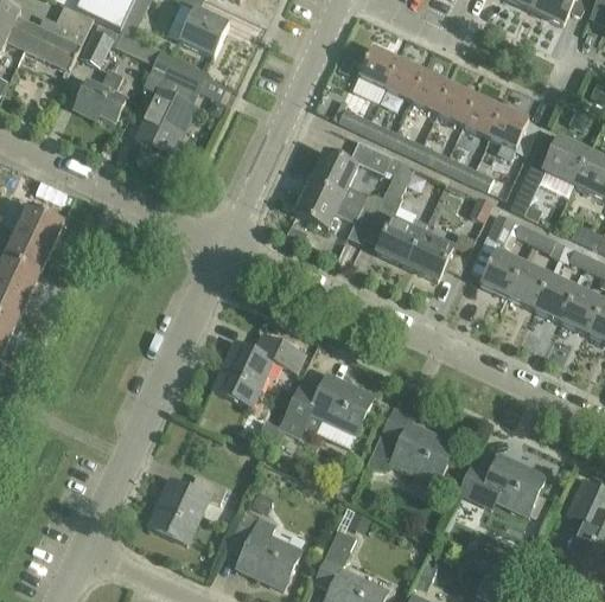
[(91,19),(99,23),(120,32),(122,29),(119,27),(132,0),(53,0),(53,1),(63,5),(91,19)]
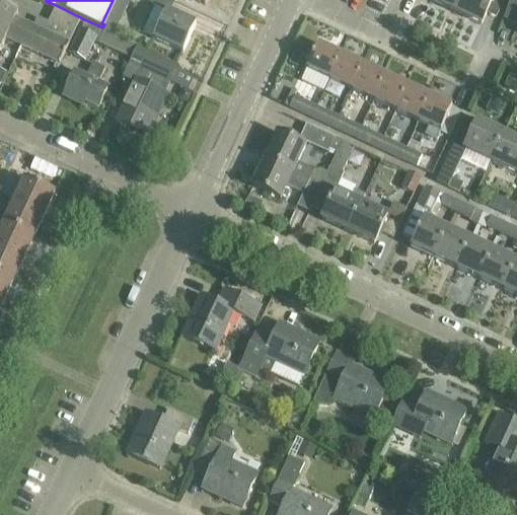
[(104,24),(102,27),(113,32),(116,25),(127,0),(113,0),(101,23),(104,24)]
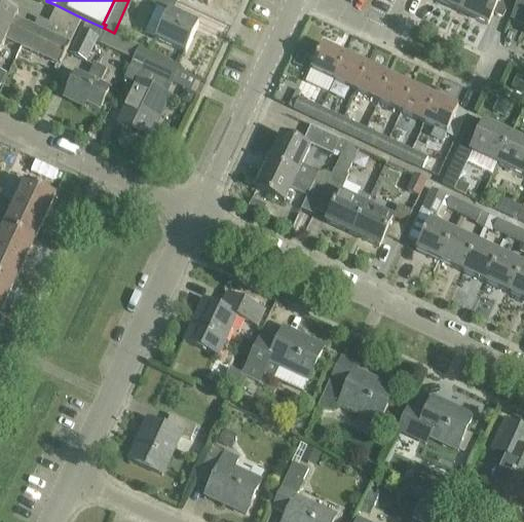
[(197,22),(179,12),(166,7),(171,0),(149,0),(155,3),(149,16),(161,23),(154,36),(184,50),(197,22)]
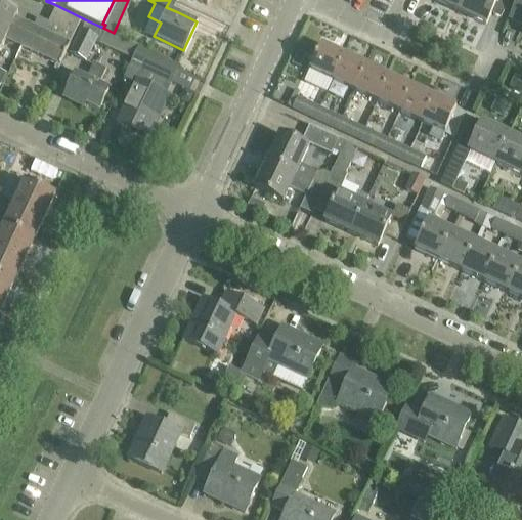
[(439,0),(458,9),(462,0),(439,0)]
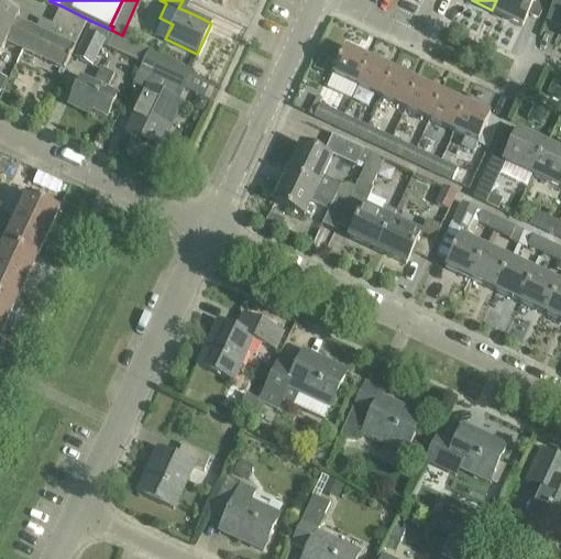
[(496,0),(492,10),(520,23),(530,0),(496,0)]
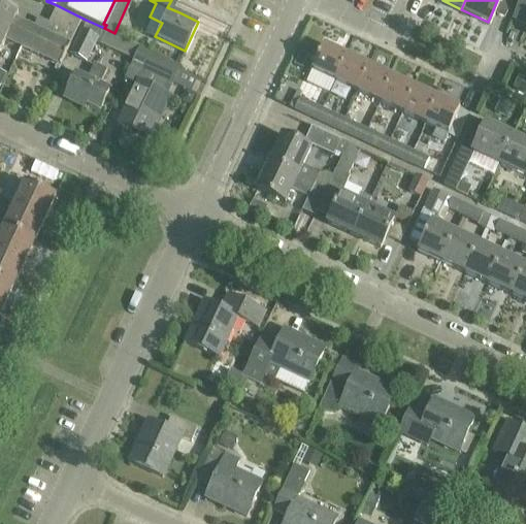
[(518,0),(512,14),(525,21),(525,0),(518,0)]
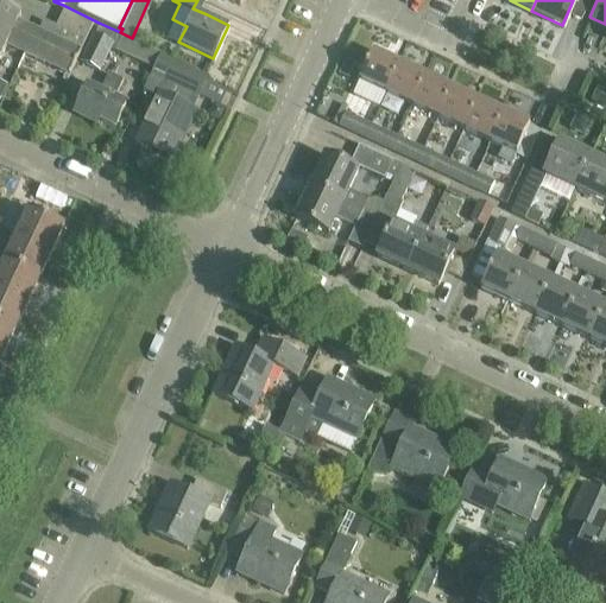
[(19,12),(6,6),(0,2),(0,51),(5,42),(68,71),(92,19),(63,5),(54,24),(43,18),(38,26),(17,17),(19,12)]
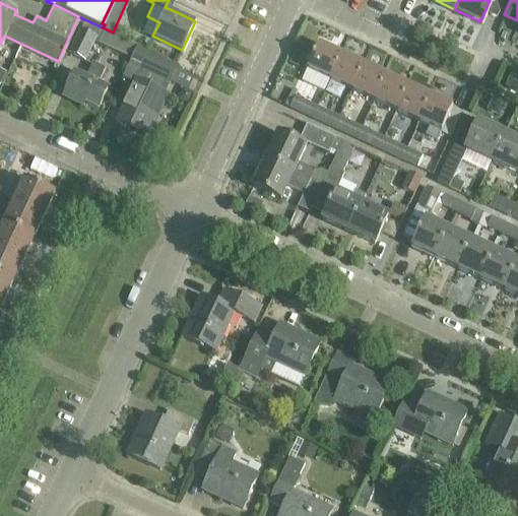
[(99,38),(103,27),(84,19),(81,25),(80,25),(69,49),(84,56),(92,39),(98,41),(99,38)]
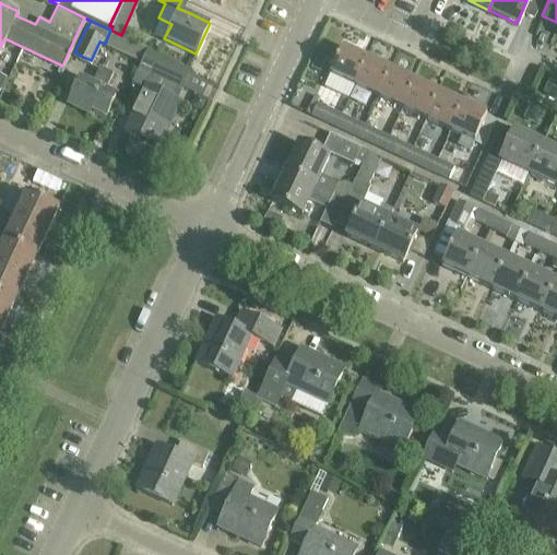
[(145,47),(121,35),(110,30),(106,40),(140,58),(145,47)]
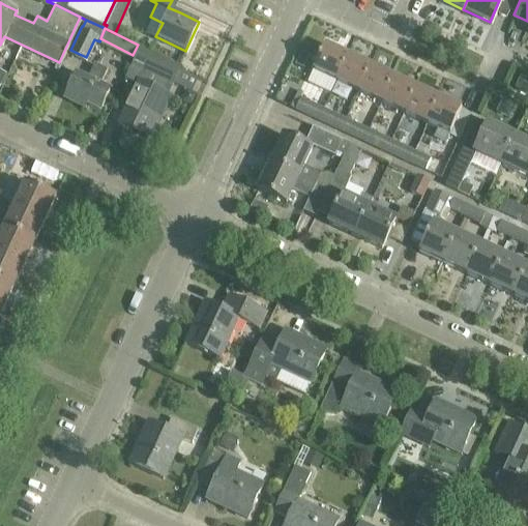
[(312,67),(334,78),(346,53),(323,42),(312,67)]
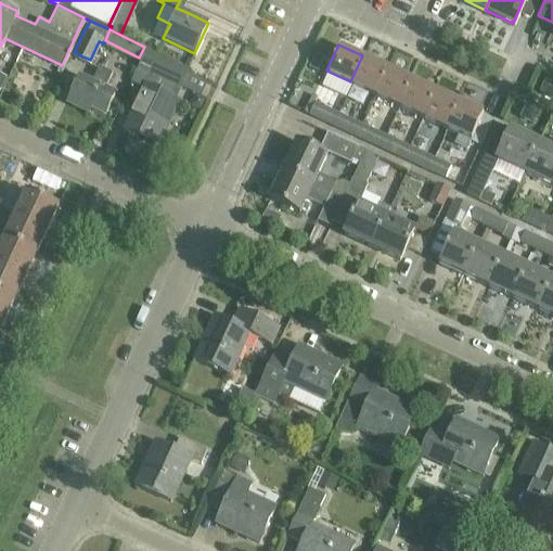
[(143,84),(132,106),(123,126),(124,126),(126,122),(140,128),(138,132),(153,140),(174,97),(174,95),(179,85),(188,67),(168,58),(144,47),(139,58),(129,77),(143,84)]
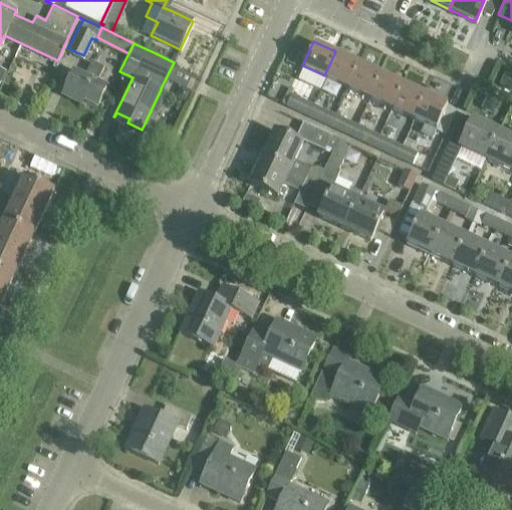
[(357,62),(335,51),(324,75),(346,86),(357,62)]
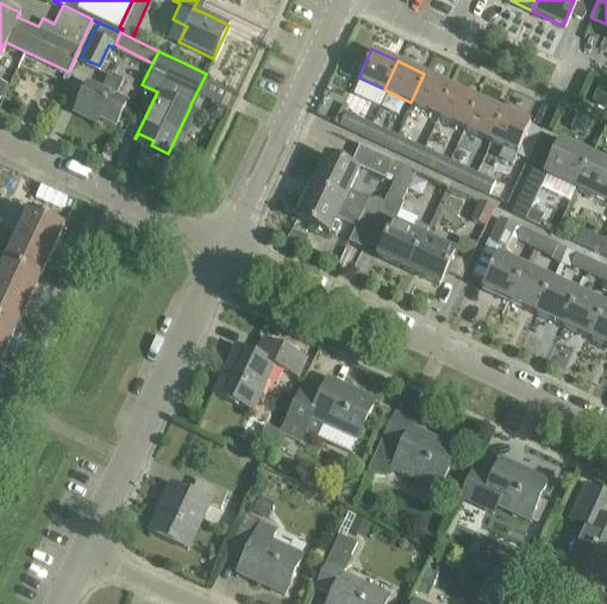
[(87,80),(83,88),(74,109),(95,120),(98,115),(113,123),(125,98),(114,93),(123,76),(107,69),(100,86),(87,80)]
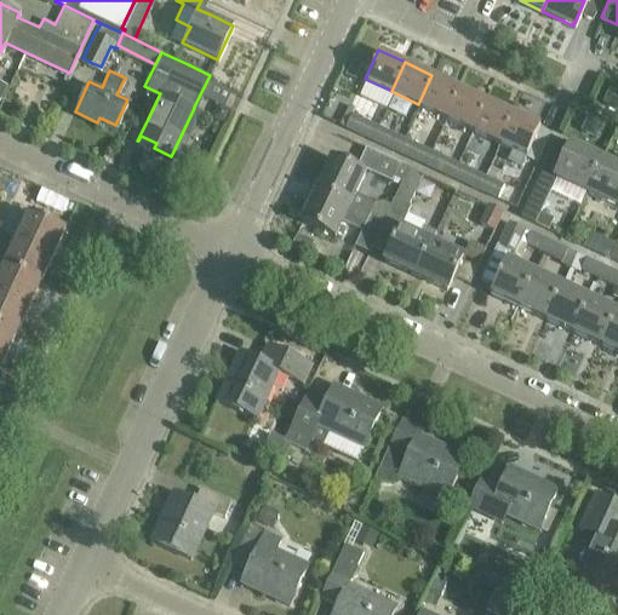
[(418,104),(445,116),(458,87),(431,75),(418,104)]
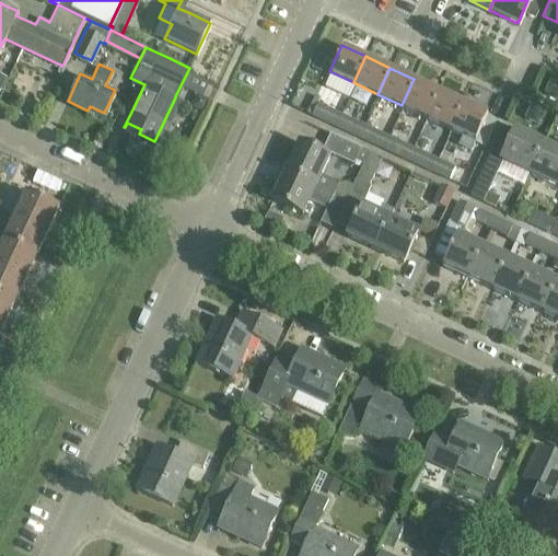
[(557,80),(548,76),(542,90),(557,97),(557,96),(557,80)]
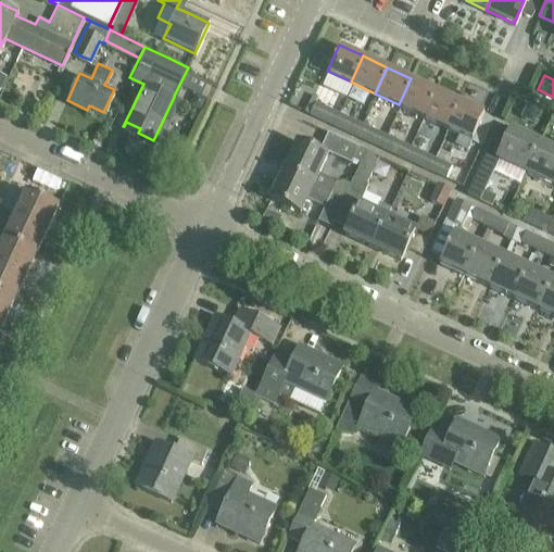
[(435,89),(411,78),(399,104),(423,115),(435,89)]
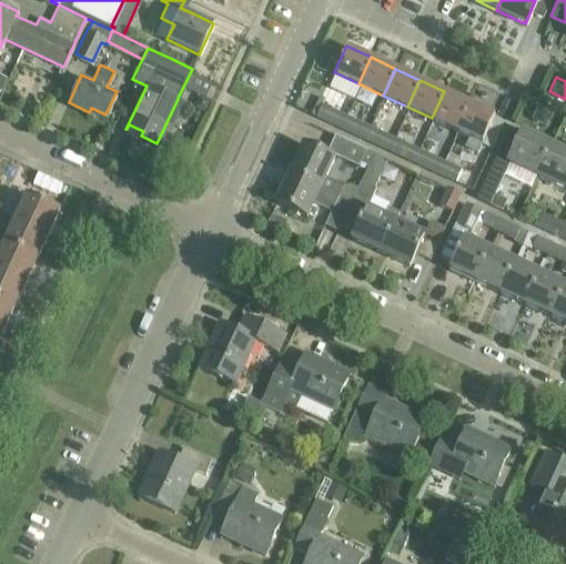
[(432,118),(456,129),(468,102),(444,91),(432,118)]
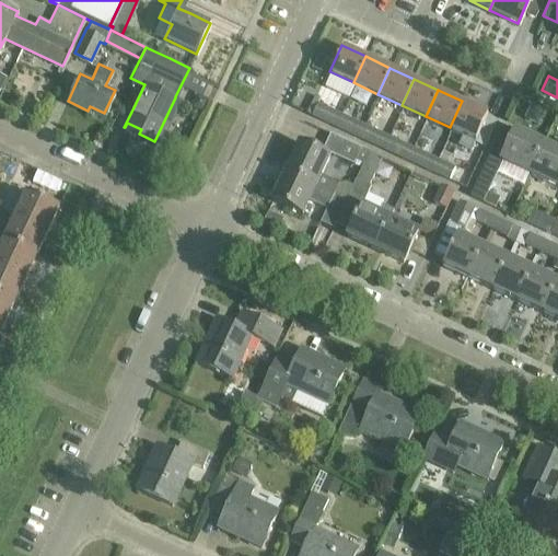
[(195,92),(189,104),(202,109),(208,97),(195,92)]
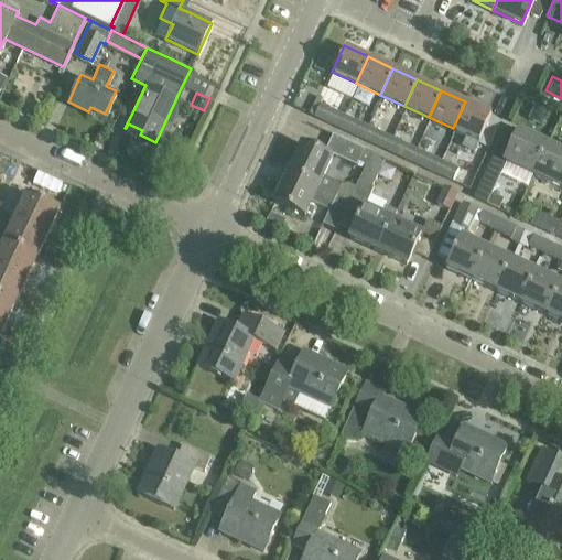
[(315,93),(306,110),(312,112),(317,100),(321,95),(315,93)]
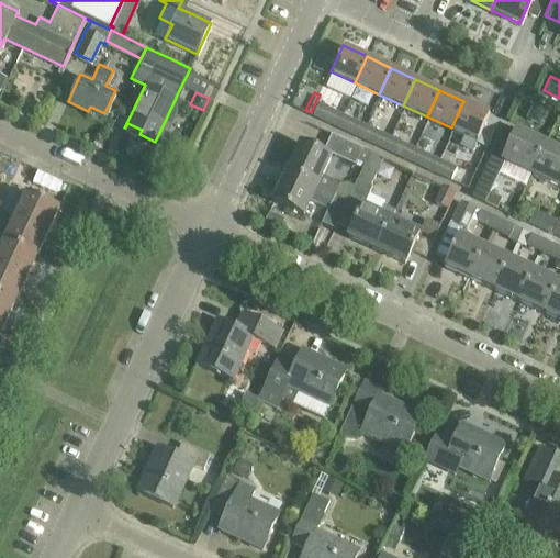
[(335,124),(342,112),(316,100),(311,112),(335,124)]
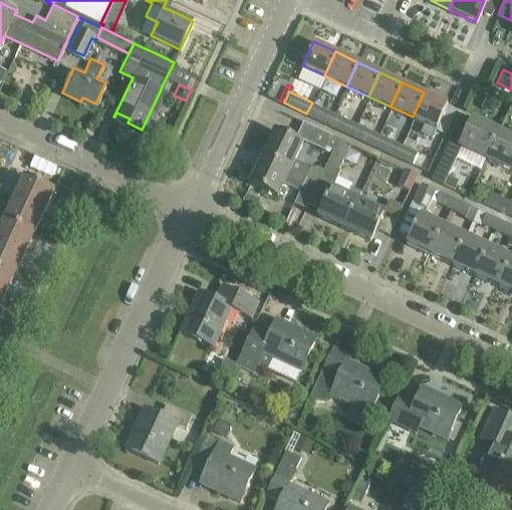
[(413,116),(423,121),(419,131),(431,136),(435,128),(444,133),(455,107),(424,92),(413,116)]
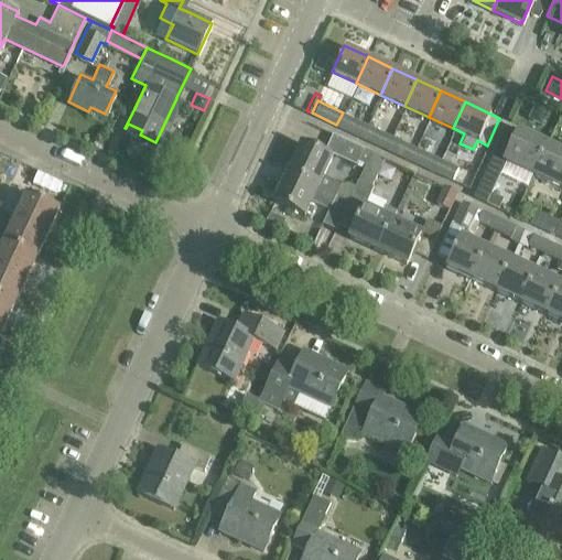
[(367,124),(343,112),(336,125),(360,136),(367,124)]
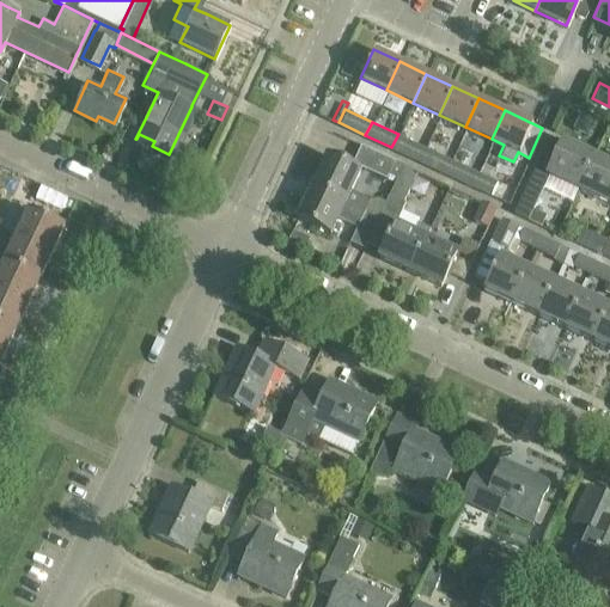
[(418,159),(425,146),(398,134),(391,147),(418,159)]
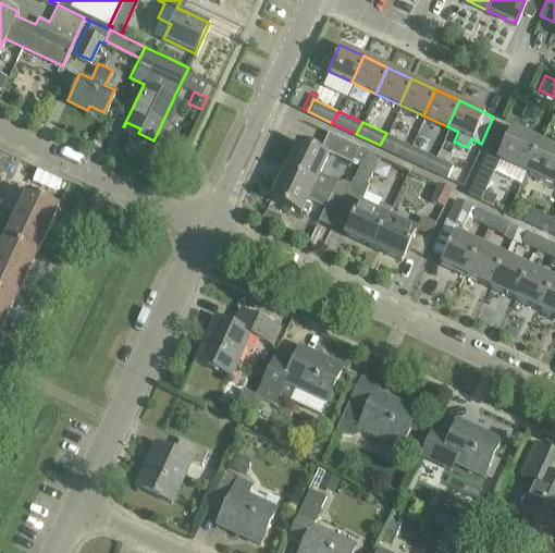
[(519,182),(526,170),(539,140),(510,126),(509,130),(498,124),(467,193),(479,198),(493,170),(519,182)]
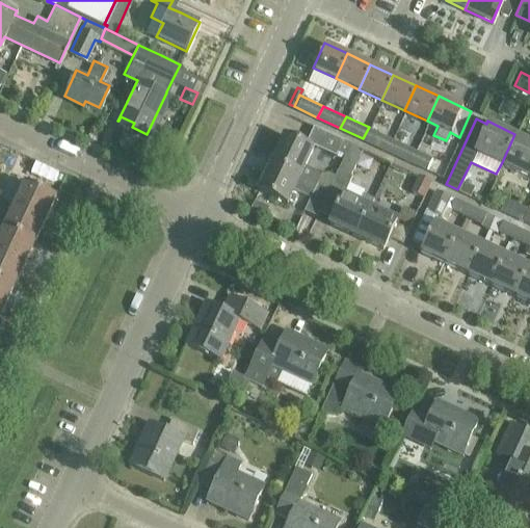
[(350,141),(315,126),(308,140),(336,154),(337,151),(344,154),(350,141)]
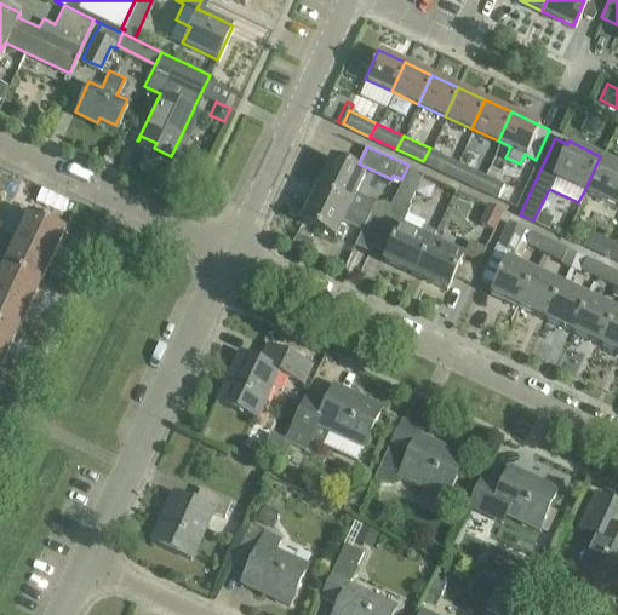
[(457,160),(430,148),(423,161),(450,173),(457,160)]
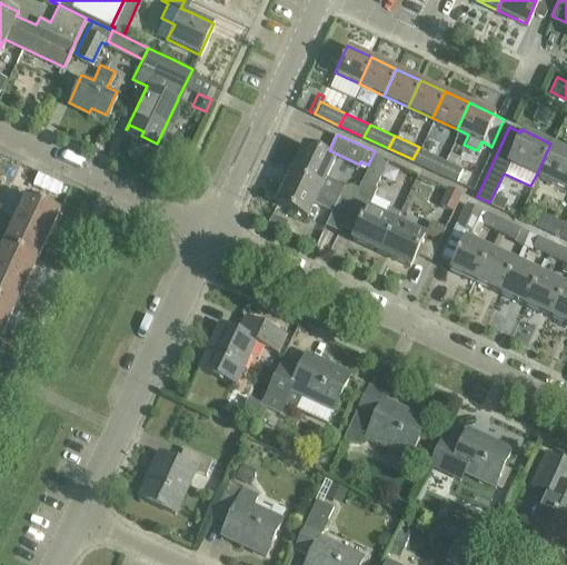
[(566,141),(564,149),(550,144),(537,174),(566,187),(566,184),(566,141)]
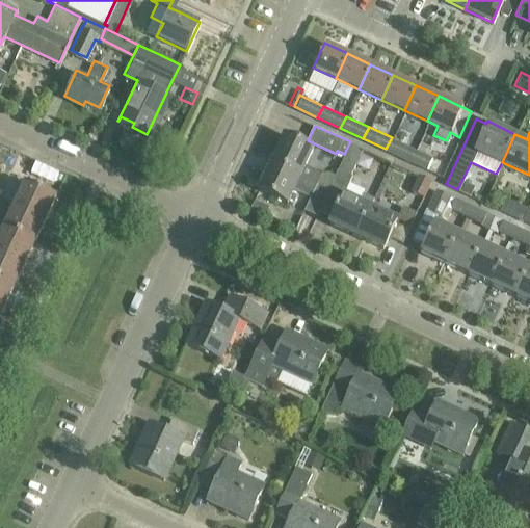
[(312,148),(301,142),(283,133),(269,160),(327,187),(333,178),(303,164),(312,148)]
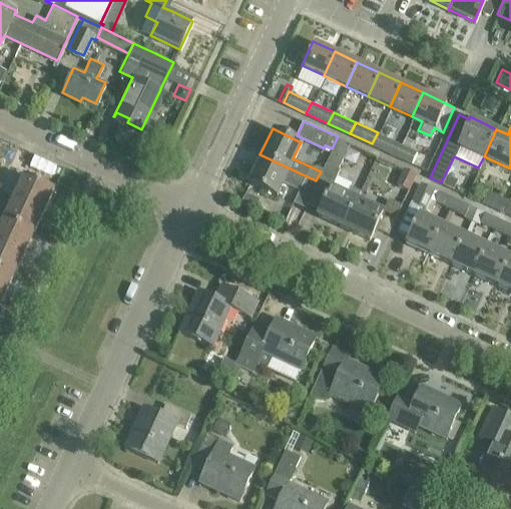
[(394,154),(400,143),(378,132),(372,143),(394,154)]
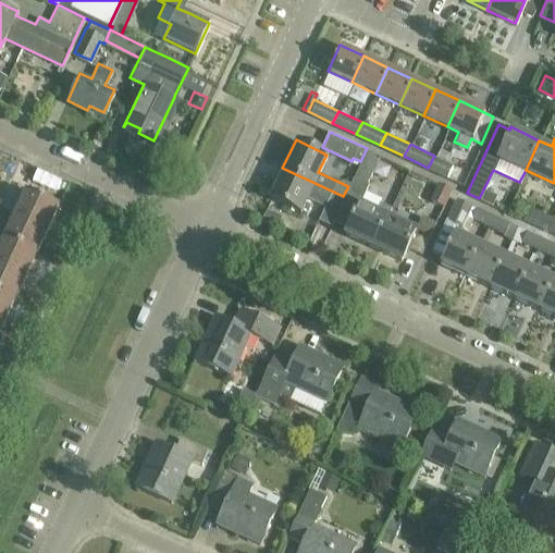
[(373,245),(387,214),(385,213),(390,205),(378,199),(374,208),(360,201),(369,182),(368,181),(380,154),(367,148),(360,161),(353,176),(348,186),(343,196),(333,218),(347,224),(343,231),(373,245)]
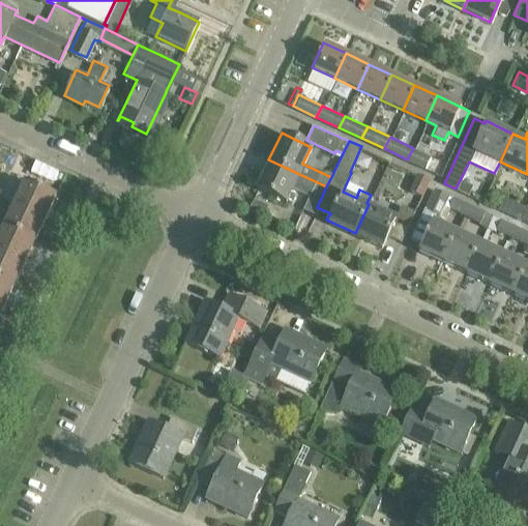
[(430,155),(413,148),(407,159),(424,167),(430,155)]
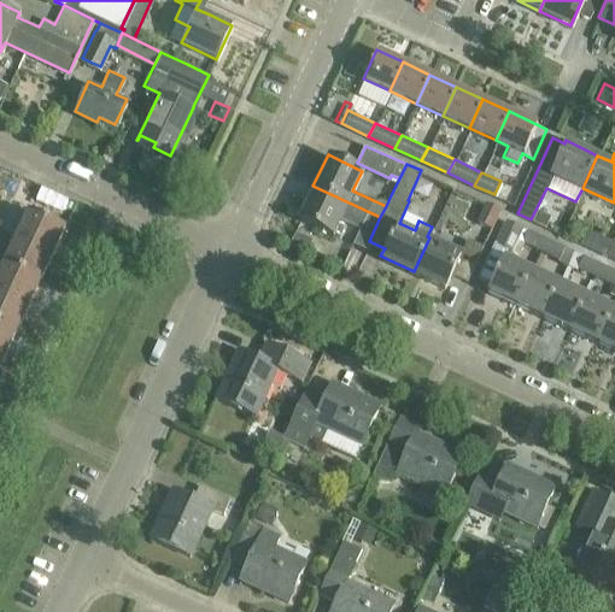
[(369,241),(380,217),(312,186),(298,217),(332,233),(340,216),(359,225),(352,241),(365,248),(369,241)]
